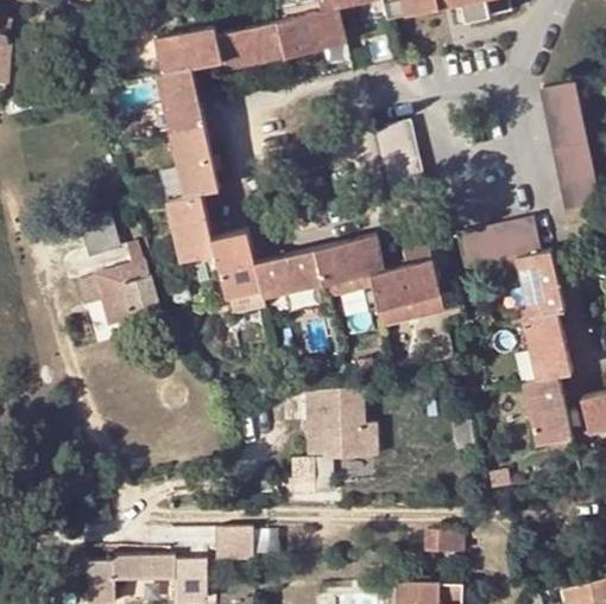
[(317,0),(321,11),(339,8),(371,0),(317,0)]
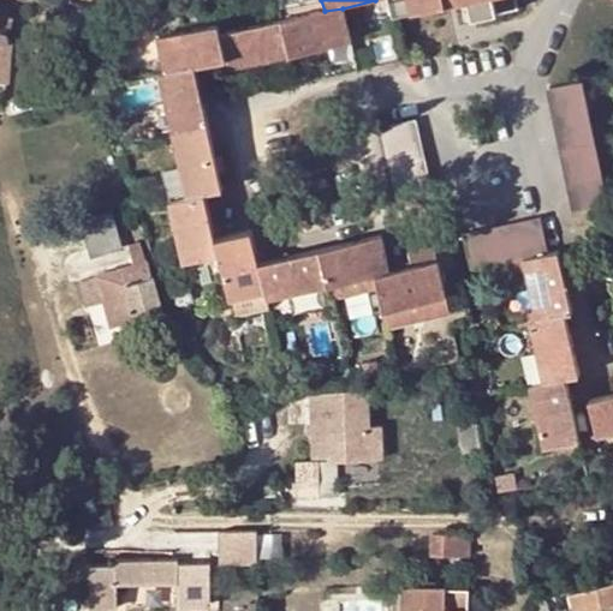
[(387,0),(392,19),(454,6),(466,4),(471,22),(516,12),(513,0),(387,0)]
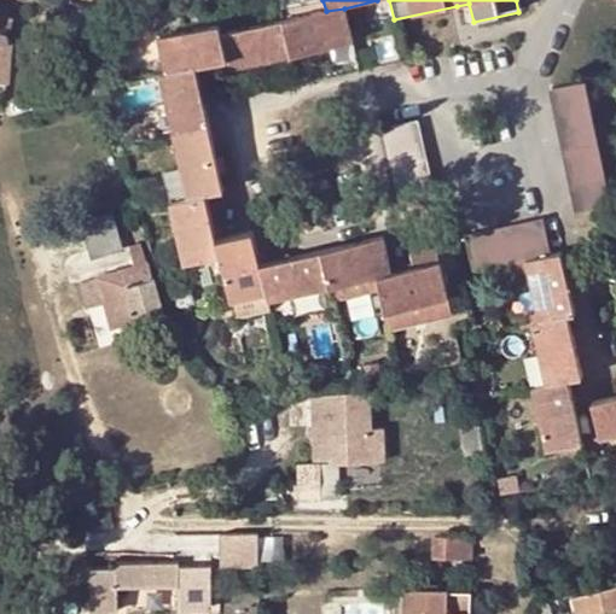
[(317,13),(283,22),(291,58),(353,44),(344,9),(326,11),(324,1),(314,4),(317,13)]
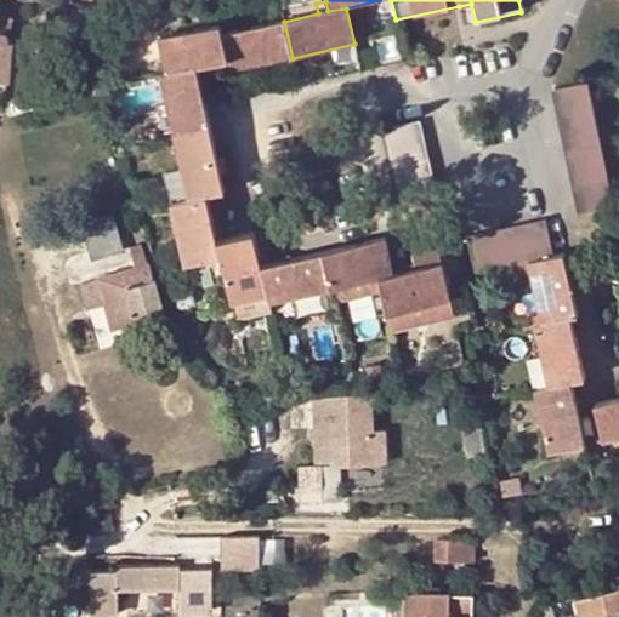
[(316,4),(280,11),(284,22),(318,13),(316,4)]
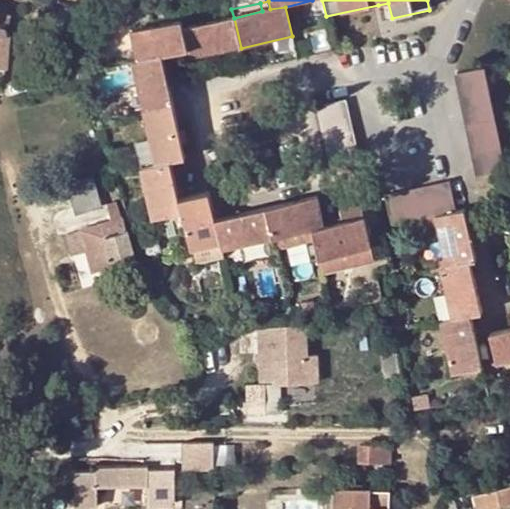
[(388,3),(378,5),(381,20),(392,18),(388,3)]
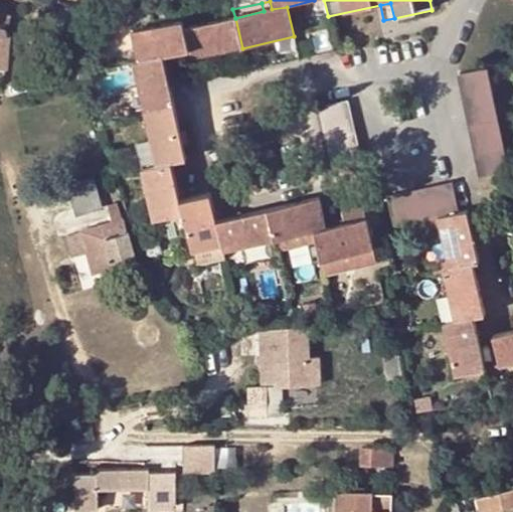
[(8,19),(0,16),(0,69),(3,69),(5,48),(0,47),(0,41),(2,40),(2,39),(4,34),(4,32),(8,19)]
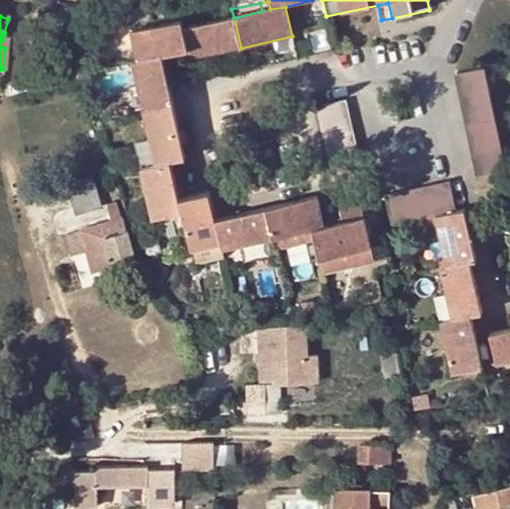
[(241,48),(234,18),(182,30),(187,52),(189,60),(241,48)]
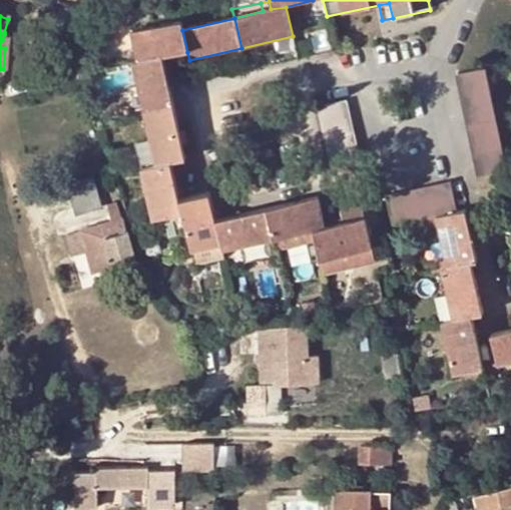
[(180,22),(129,34),(136,64),(161,58),(187,52),(182,30),(180,22)]
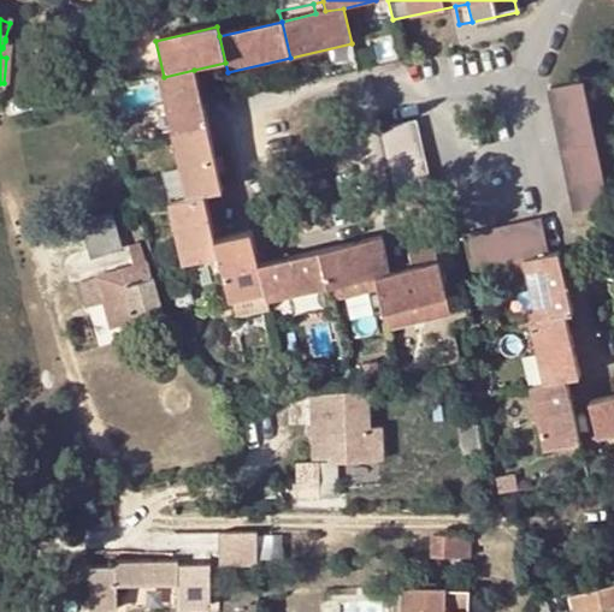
[(208,131),(194,70),(164,77),(158,78),(166,117),(170,135),(171,140),(208,131)]
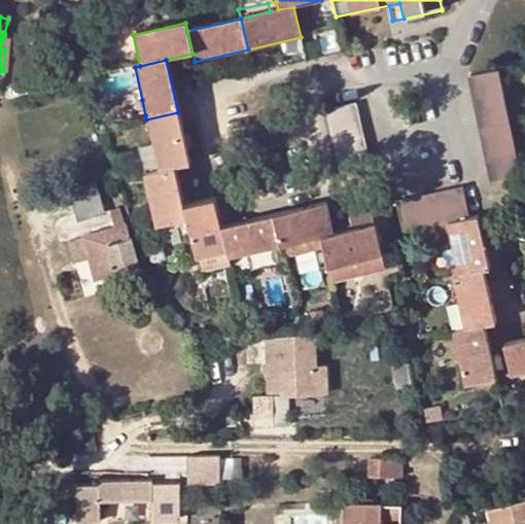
[(489,182),(520,177),(497,72),(466,78),(489,182)]
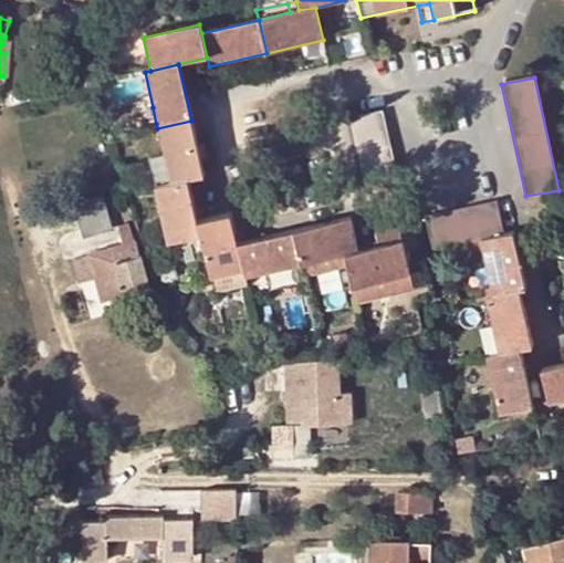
[(153,107),(136,112),(139,127),(156,124),(153,107)]
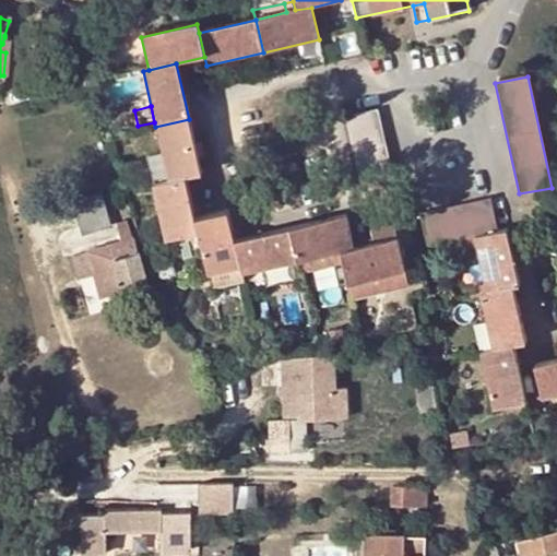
[(392,181),(377,111),(344,119),(359,188),(392,181)]
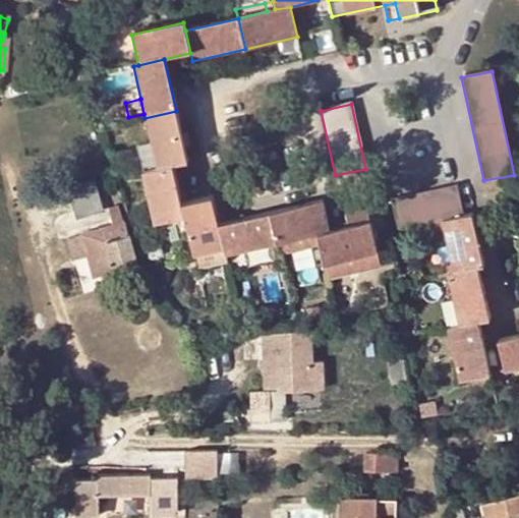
[(187,163),(176,111),(145,118),(157,170),(173,166),(187,163)]
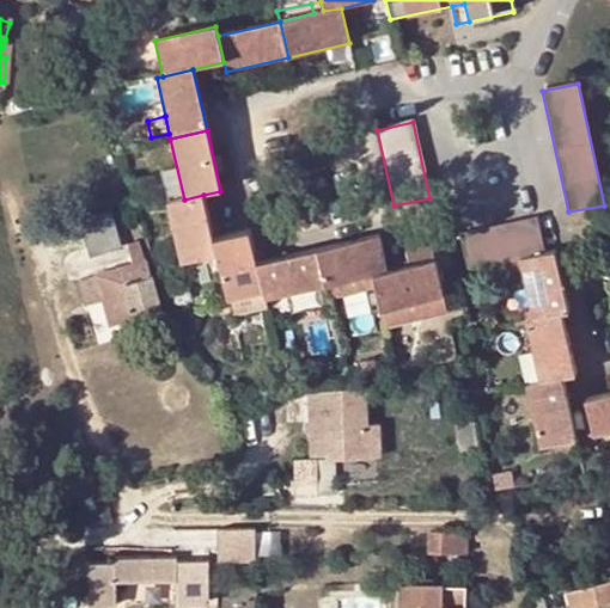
[(213,240),(203,195),(184,200),(166,204),(181,264),(217,256),(213,240)]
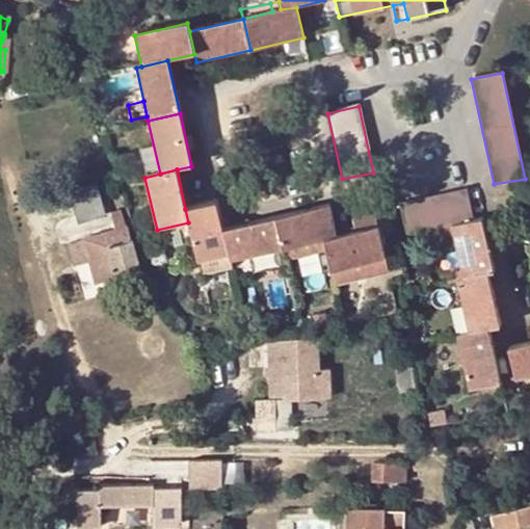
[(103,217),(95,186),(70,193),(79,226),(103,217)]
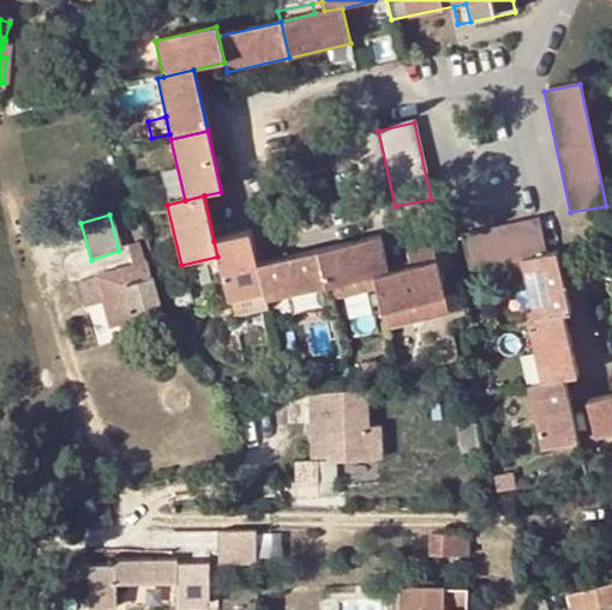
[(546,255),(538,219),(461,236),(469,272),(520,263),(546,255)]
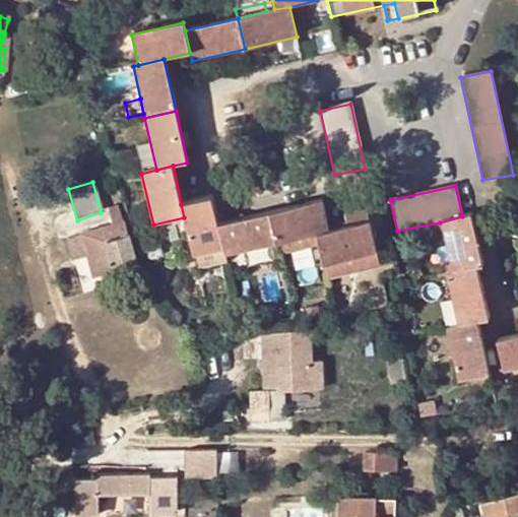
[(223,250),(211,197),(181,204),(184,217),(193,257),(196,256),(223,250)]
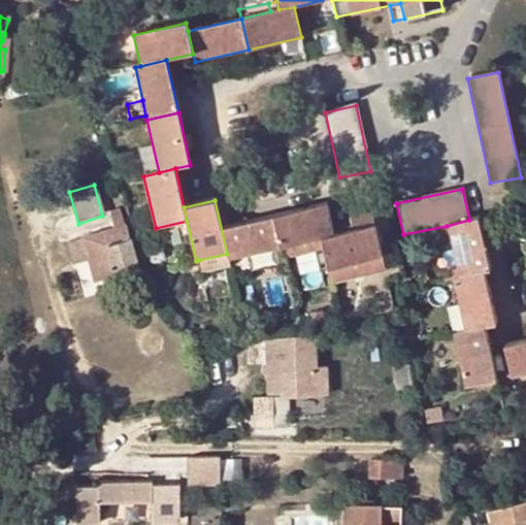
[(327,204),(274,217),(282,248),(322,237),(334,234),(327,204)]
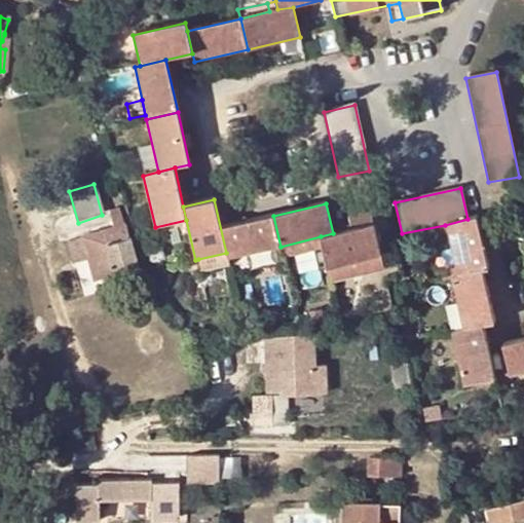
[(126,241),(117,210),(108,213),(113,229),(81,239),(87,261),(94,281),(115,275),(138,268),(129,240),(126,241)]
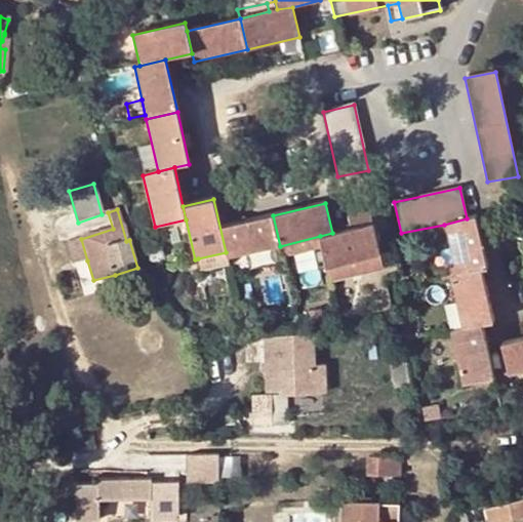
[(379,255),(369,212),(348,217),(351,229),(320,236),(323,249),(330,283),(357,276),(353,261),(379,255)]
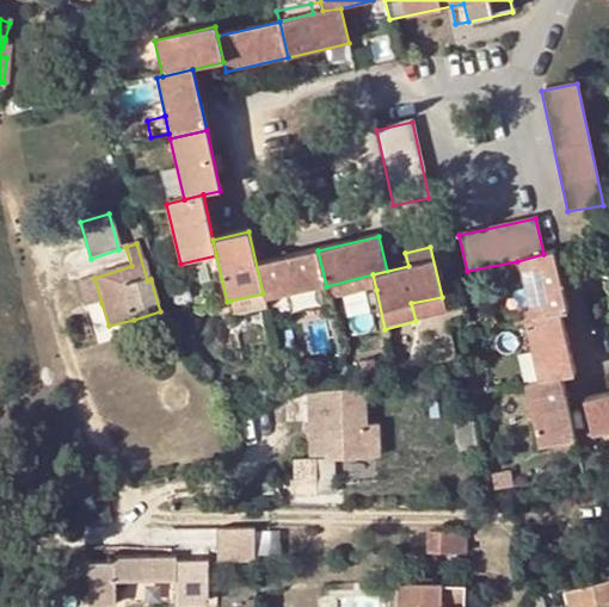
[(326,286),(318,251),(257,265),(263,293),(264,301),(326,286)]
